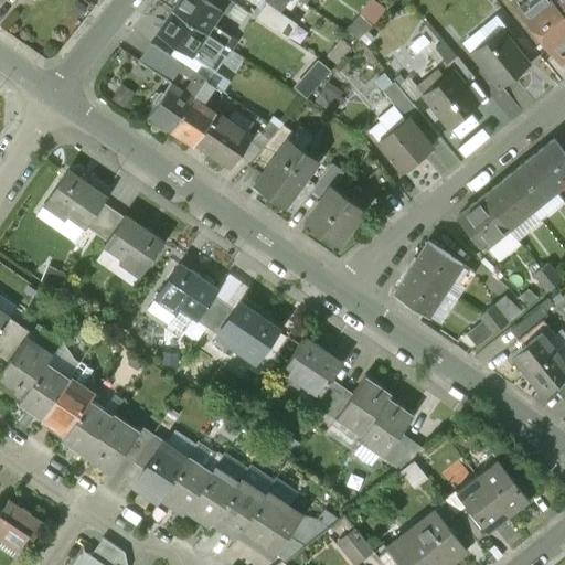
[(208,0),(177,0),(172,8),(205,30),(211,22),(221,8),(208,0)]
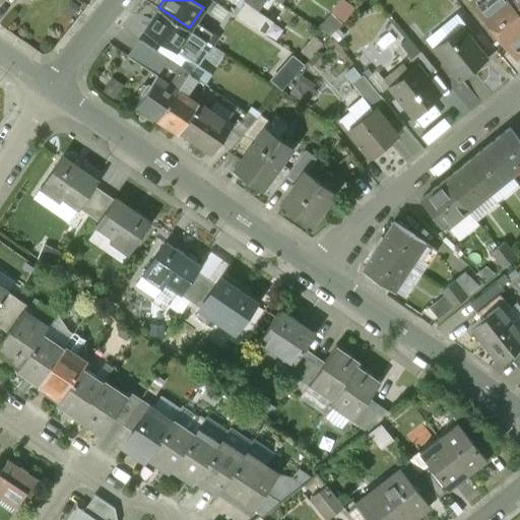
[(211,0),(191,0),(203,7),(210,12),(216,3),(211,0)]
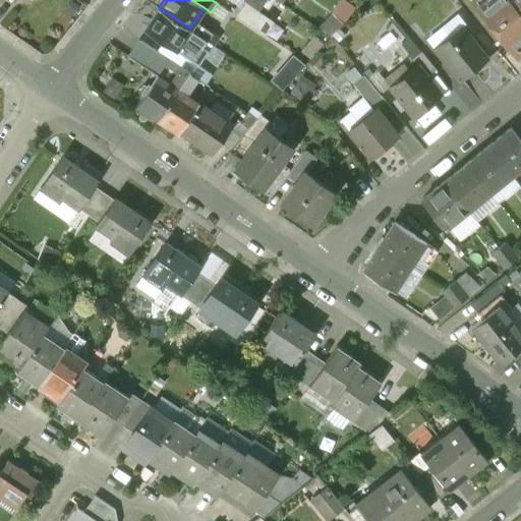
[(520,0),(474,0),(473,1),(510,48),(520,38),(520,0)]
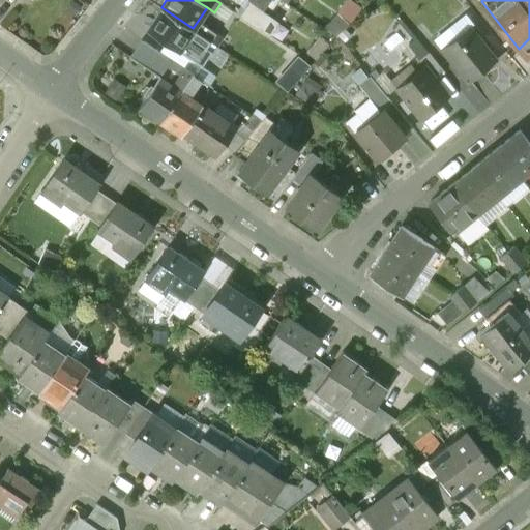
[(246,4),(239,15),(272,36),(278,26),(246,4)]
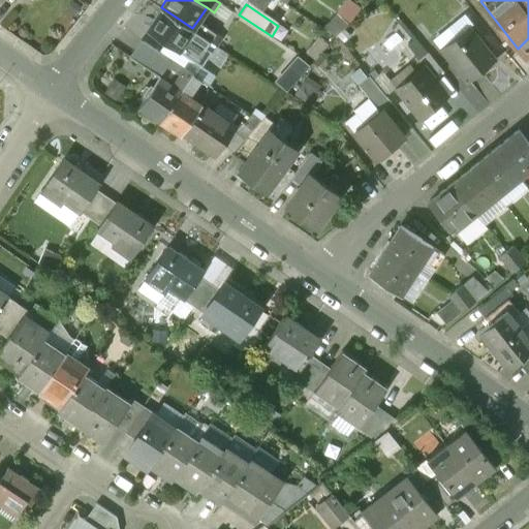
[(192,28),(161,7),(148,27),(167,41),(179,49),(187,36),(192,28)]
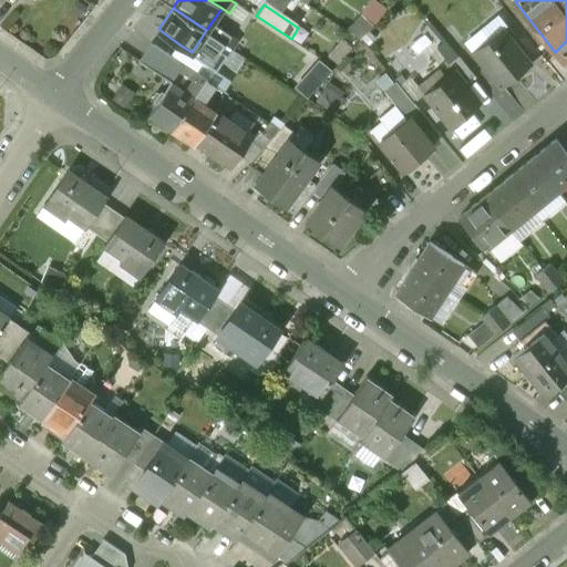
[(220,28),(229,13),(222,8),(212,22),(220,28)]
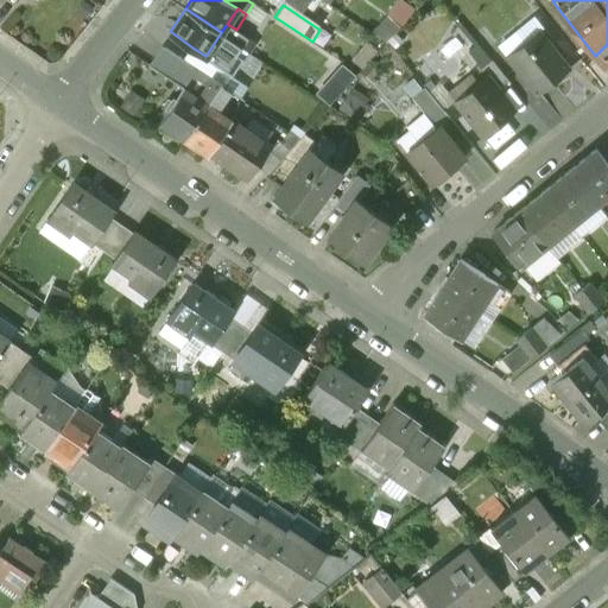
[(397,30),(387,21),(375,36),(385,43),(397,30)]
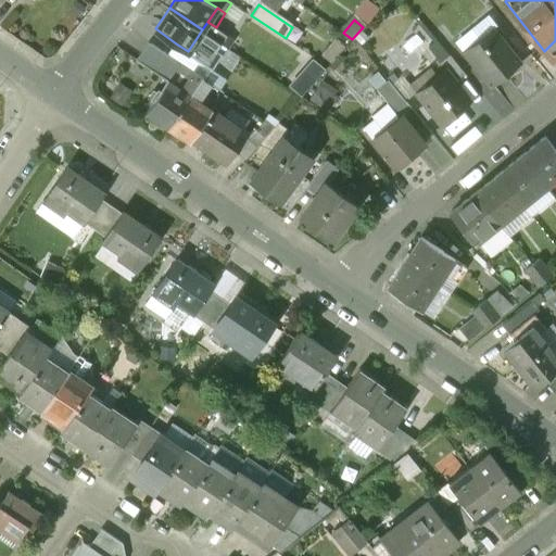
[(216,27),(207,22),(202,29),(220,42),(226,34),(216,27)]
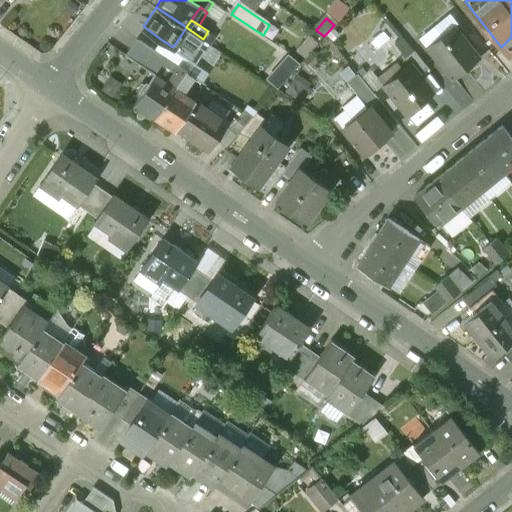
[(203,39),(186,27),(181,35),(198,46),(203,39)]
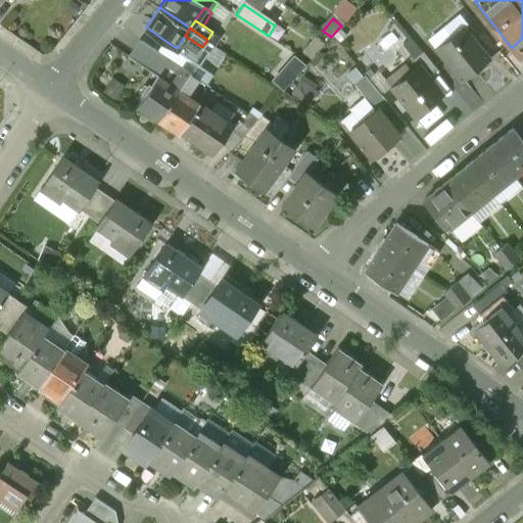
[(436,49),(450,38),(442,28),(428,39),(436,49)]
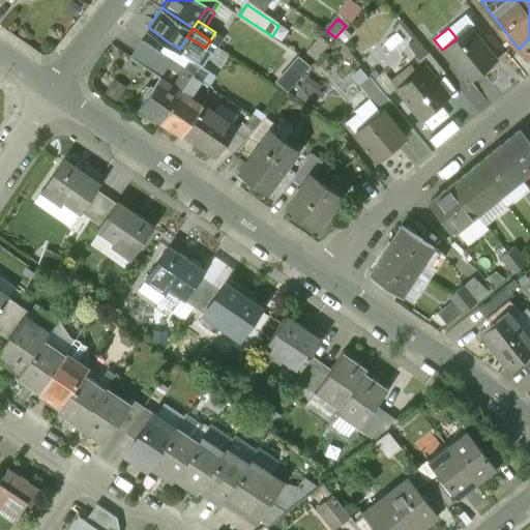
[(457,38),(442,50),(468,83),(496,61),(470,28),(457,38)]
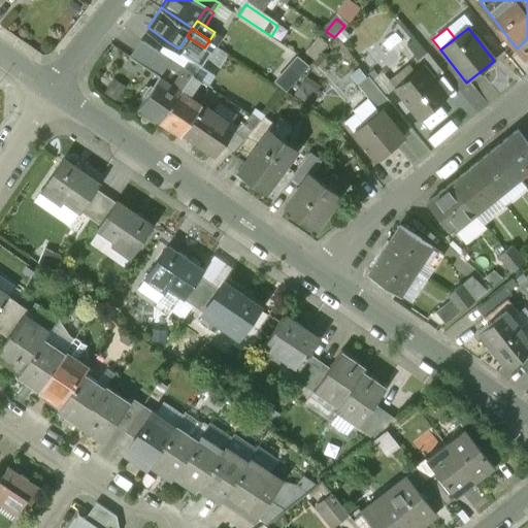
[(160,52),(143,40),(133,57),(161,76),(171,60),(160,52)]
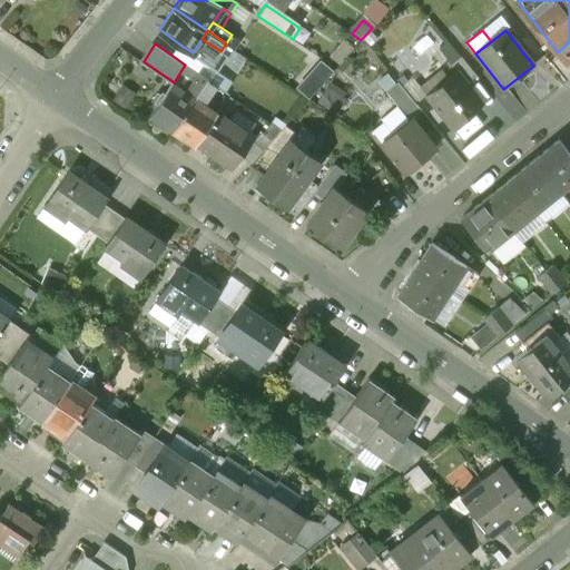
[(180,45),(173,56),(185,65),(198,74),(207,80),(213,84),(220,71),(193,52),(180,45)]
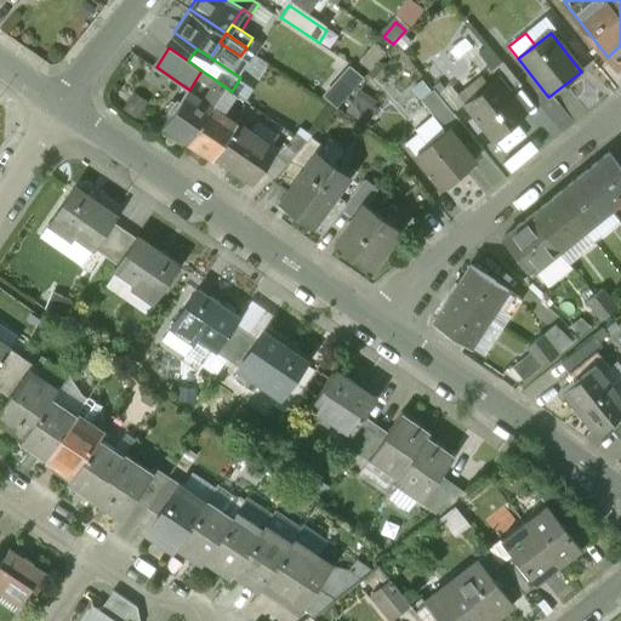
[(354,62),(328,93),(342,106),(368,74),(354,62)]
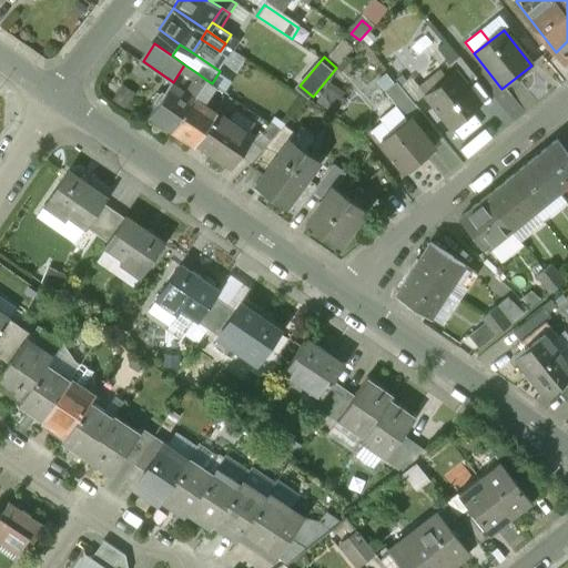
[(449,66),(455,72),(470,92),(482,84),(460,58),(449,66)]
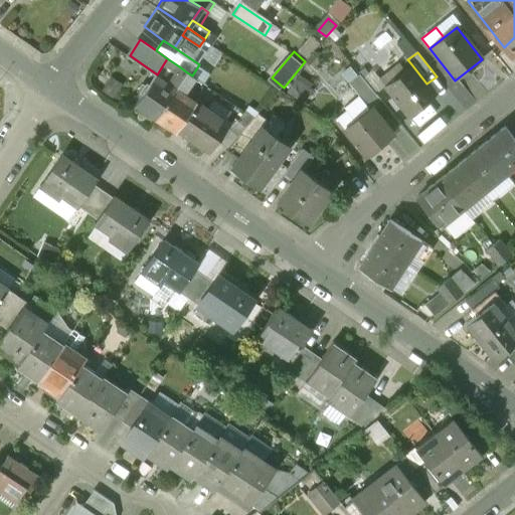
[(412,65),(386,87),(409,115),(436,95),(426,83),(412,65)]
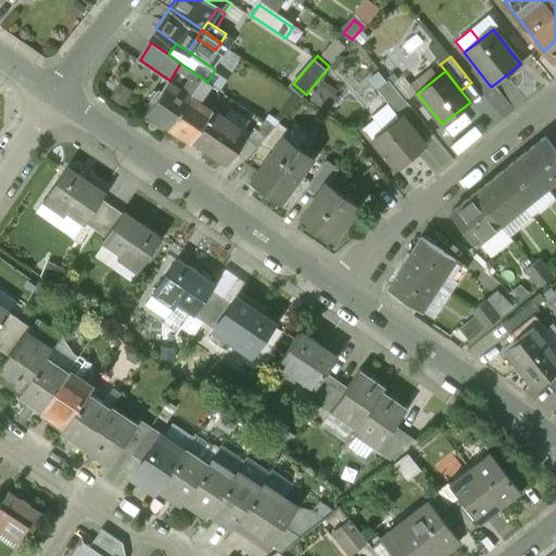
[(202,78),(193,72),(181,89),(190,96),(202,78)]
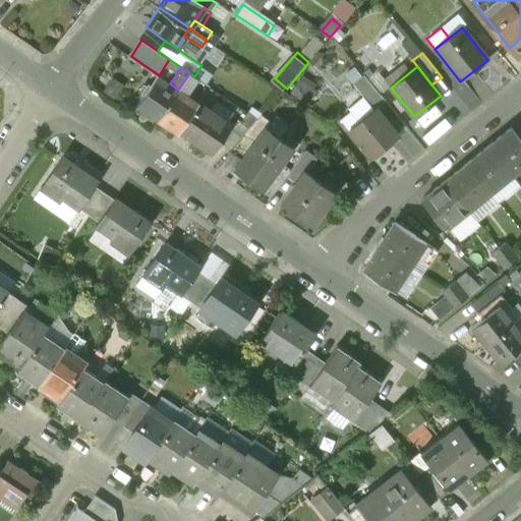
[(194,76),(189,73),(178,90),(185,95),(197,78),(194,76)]
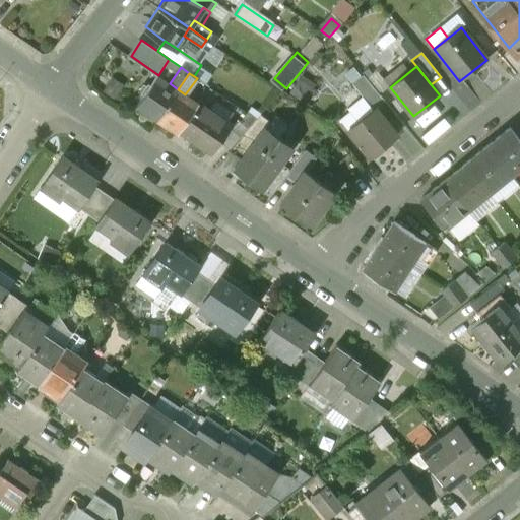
[(158,75),(150,86),(147,85),(142,93),(144,95),(137,105),(156,119),(178,89),(170,83),(158,75)]
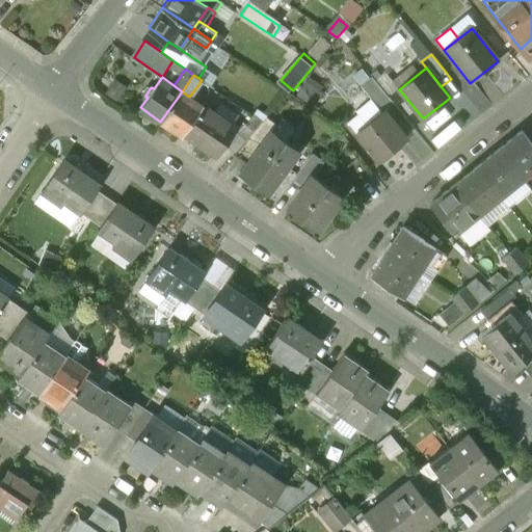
[(378,108),(390,100),(372,78),(361,86),(378,108)]
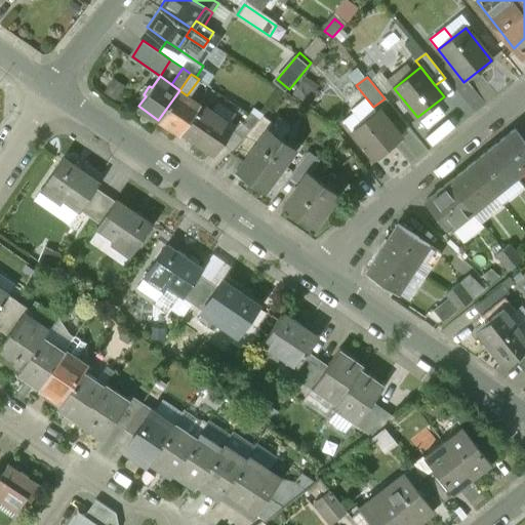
[(113,80),(103,94),(116,104),(125,89),(113,80)]
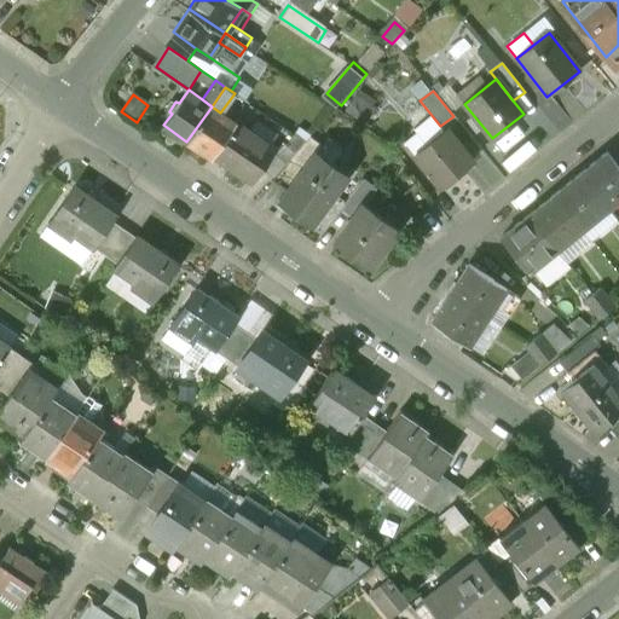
[(370,119),(377,105),(359,96),(352,109),(370,119)]
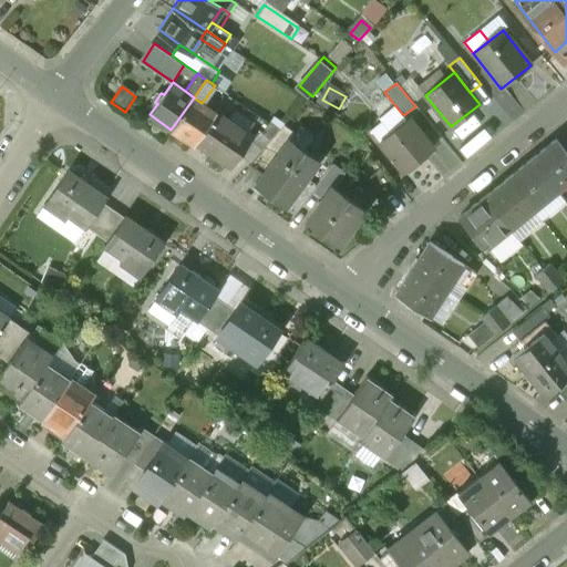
[(194,98),(171,130),(193,145),(195,142),(216,113),(202,103),(194,98)]
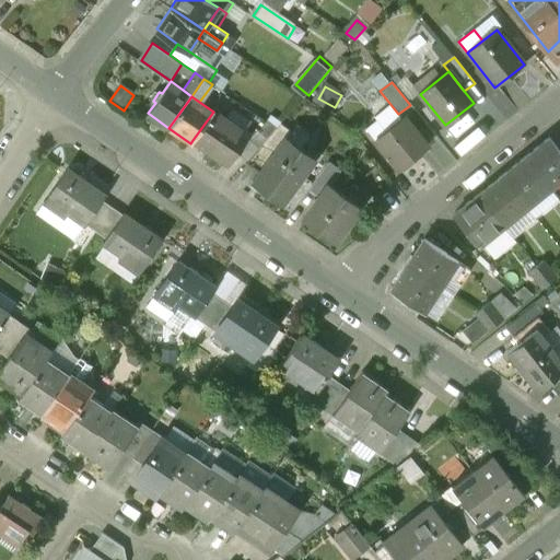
[(248,137),(213,112),(193,140),(226,164),(234,153),(248,137)]
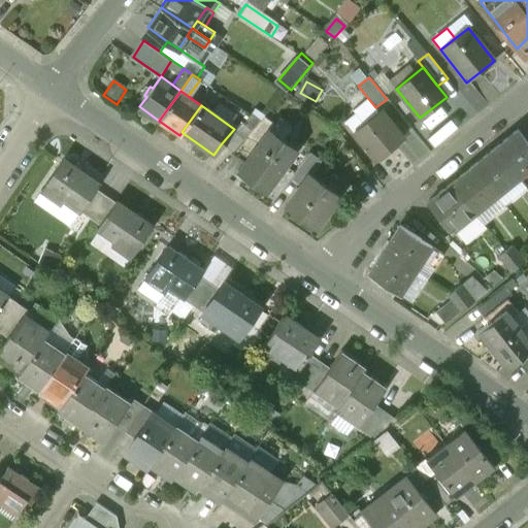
[(403,138),(381,110),(354,132),(375,160),(403,138)]
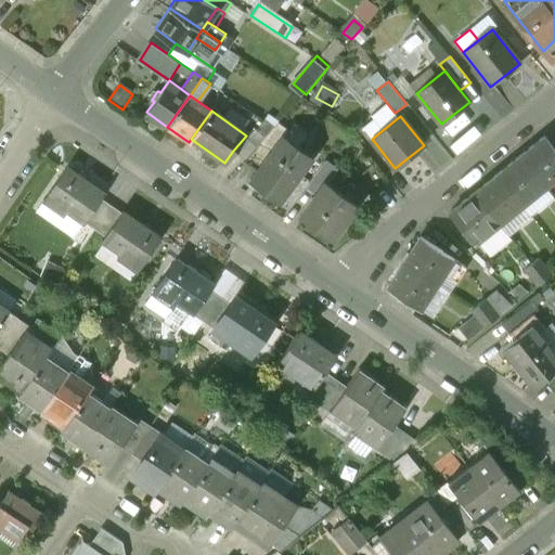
[(263,139),(245,158),(259,168),(283,137),(285,138),(289,132),(278,124),(263,138),(263,139)]
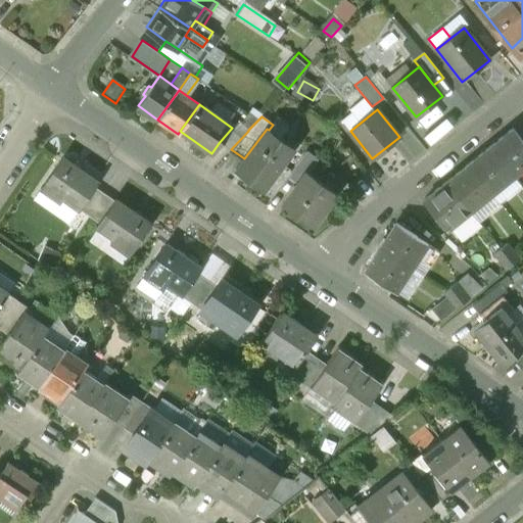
[(232,128),(219,143),(229,152),(231,149),(248,131),(248,130),(238,122),(232,128)]
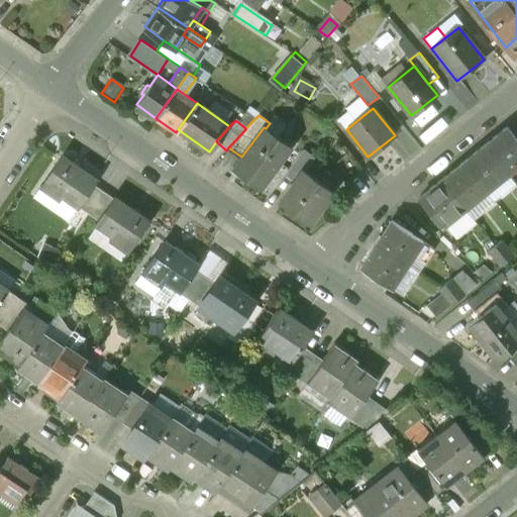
[(241,157),(233,170),(261,189),(291,146),(266,128),(264,127),(241,157)]
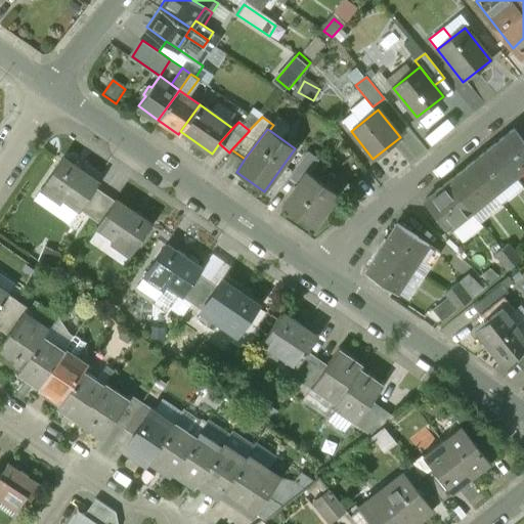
[(523,169),(523,142),(513,130),(490,148),(514,177),(523,169)]
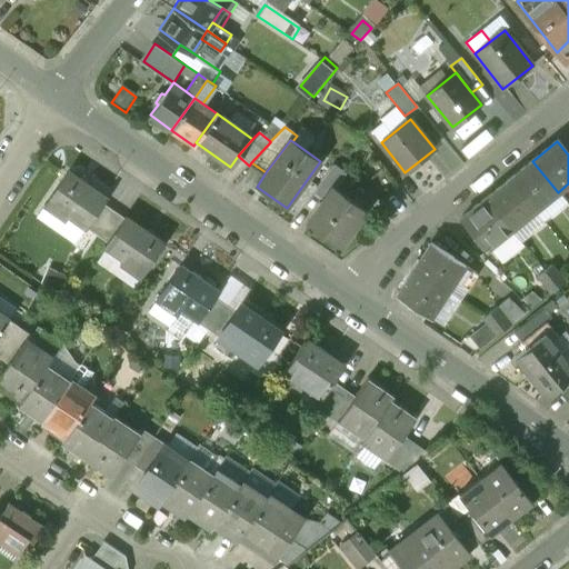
[(558,192),(532,161),(509,180),(535,211),(558,192)]
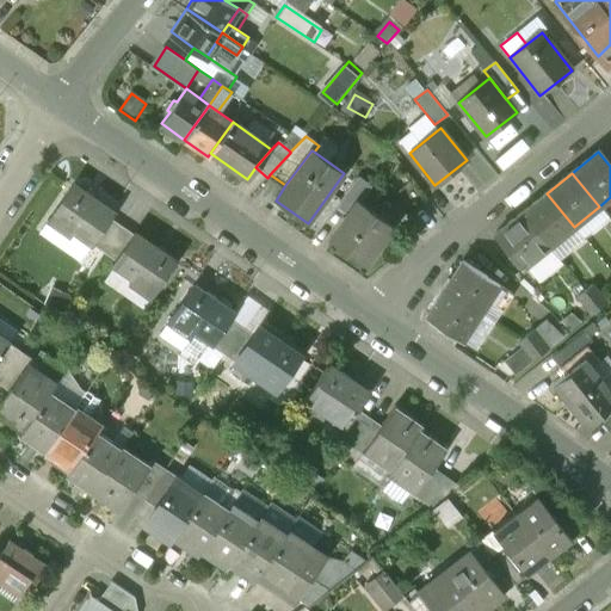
[(357,177),(339,203),(351,211),(357,203),(358,204),(371,186),(357,177)]
